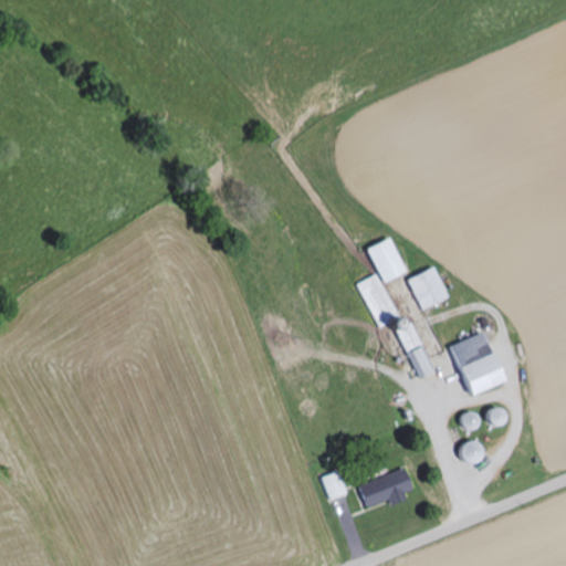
[(383,285),(406,274),(390,239),(367,250),(383,285)]
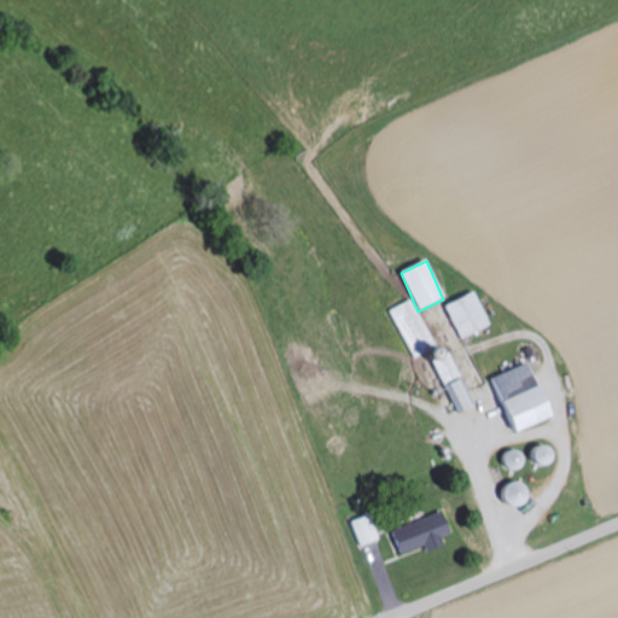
[(461,340),(493,327),(478,292),(445,305),(461,340)]
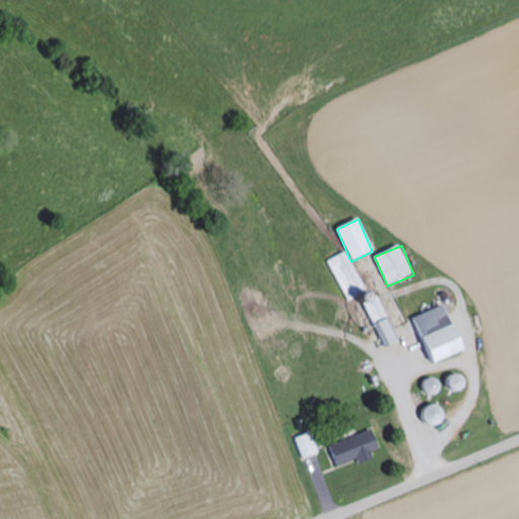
[(328,263),(352,307),(362,302),(384,348),(398,341),(376,297),(370,300),(347,253),(328,263)]
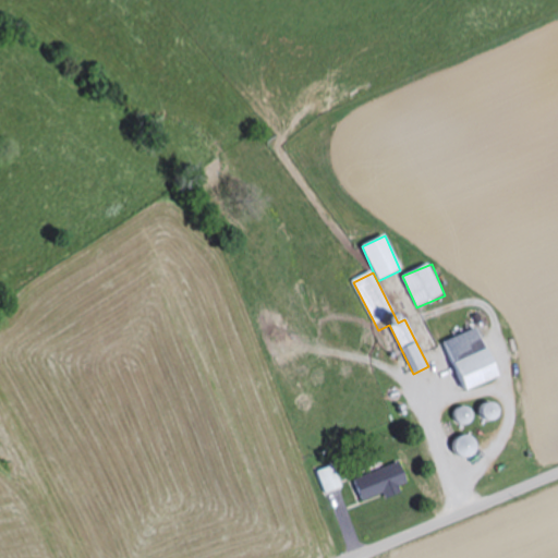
[(441,341),(457,391),(490,381),(475,331),(441,341)]
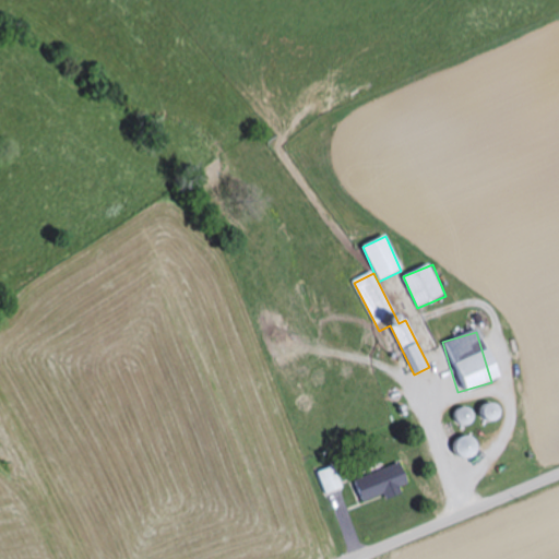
[(492,421),(492,406),(480,406),(480,421),(492,421)]
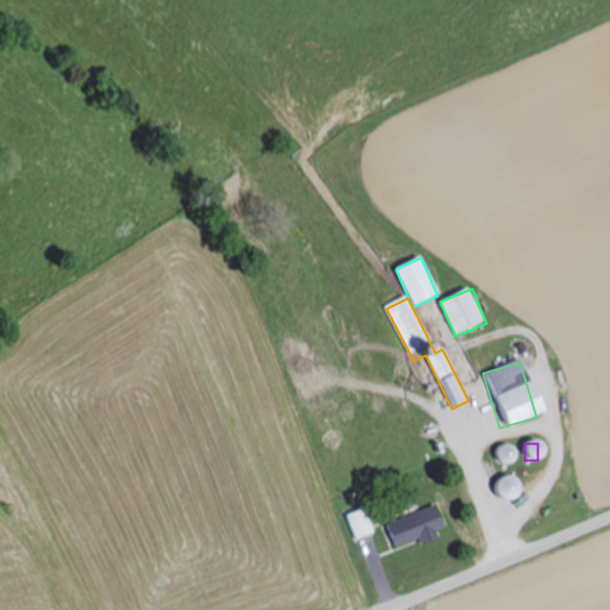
[(515,462),(510,446),(495,449),(499,466),(515,462)]
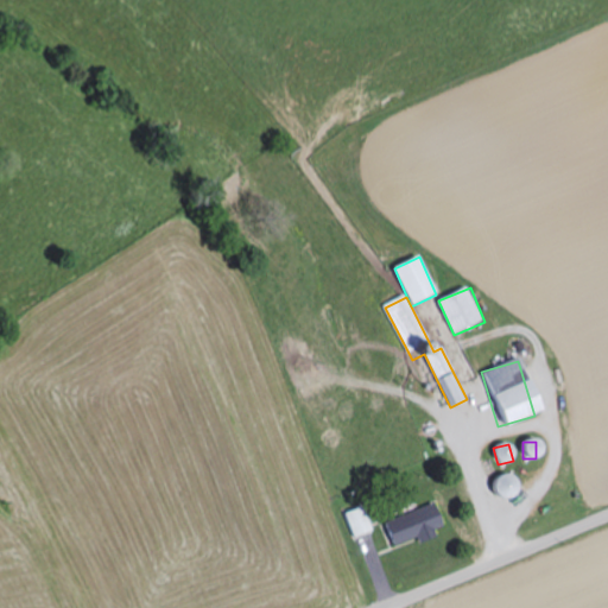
[(517,491),(505,474),(489,485),(501,501),(517,491)]
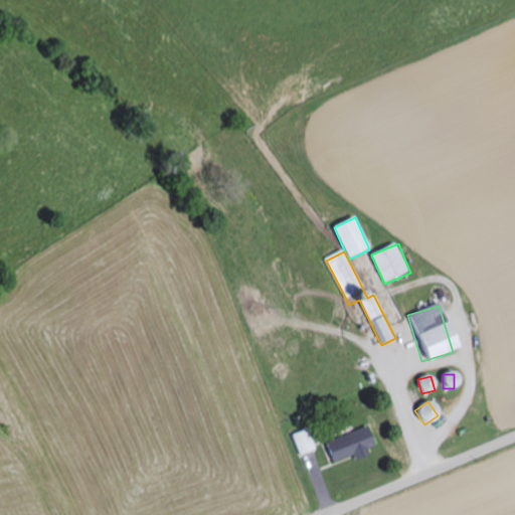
[(331,464),(352,456),(352,459),(374,452),(365,428),(324,444),(331,464)]
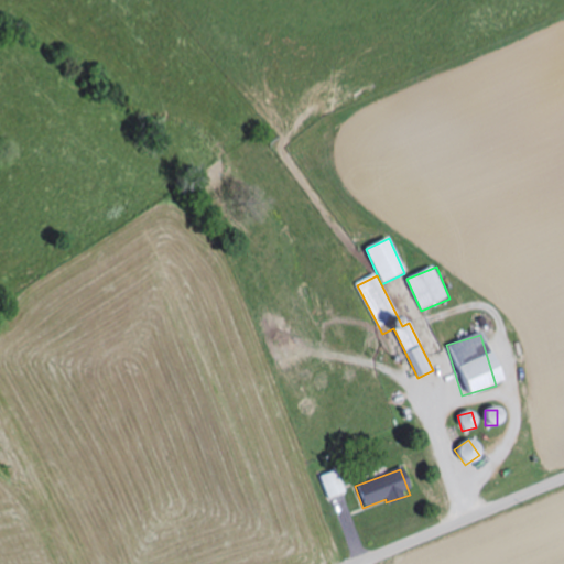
All buildings are outlined.
